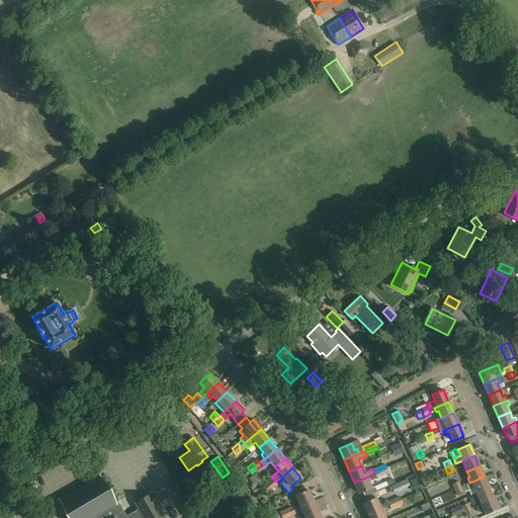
[(386,467),(375,473),(376,477),(389,471),(386,467)]
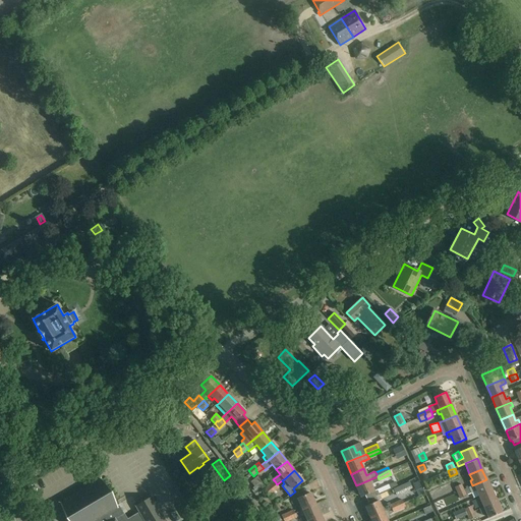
[(262,480),(257,476),(251,481),(254,486),(262,480)]
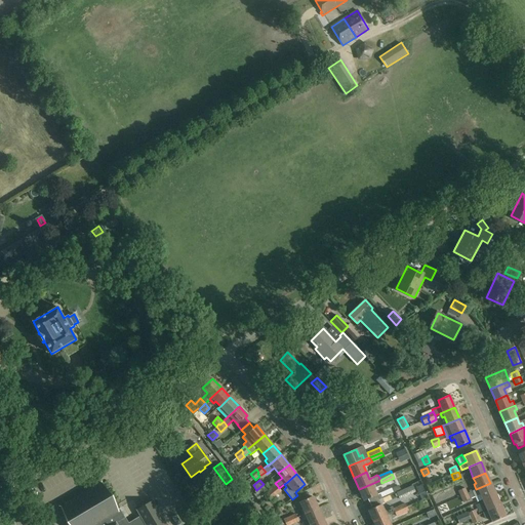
[(381,483),(380,480),(359,489),(364,500),(368,499),(370,503),(382,498),(380,493),(376,495),(373,488),(382,484),(381,483)]
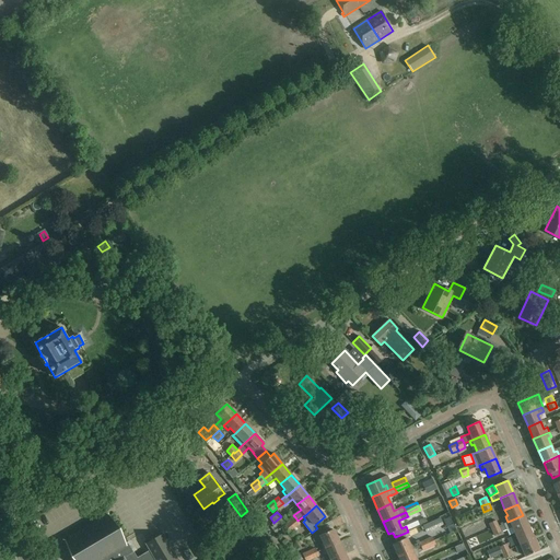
[(177,559),(163,535),(147,544),(150,550),(138,558),(133,551),(133,552),(128,544),(126,545),(120,528),(108,514),(65,540),(71,558),(73,559),(177,559)]
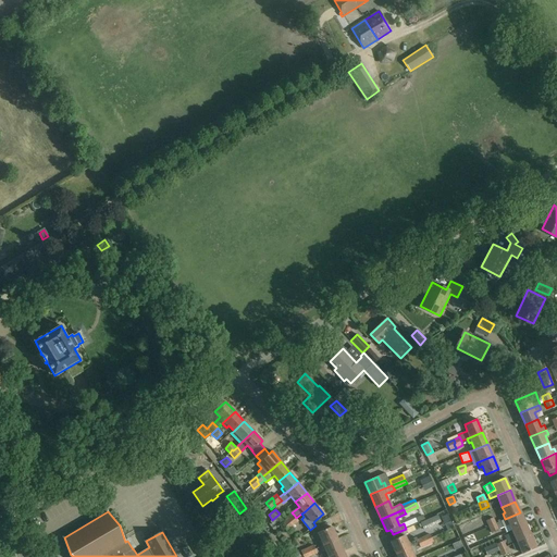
[(496,522),(498,529),(509,524),(512,530),(525,524),(520,512),(505,519),(496,522)]
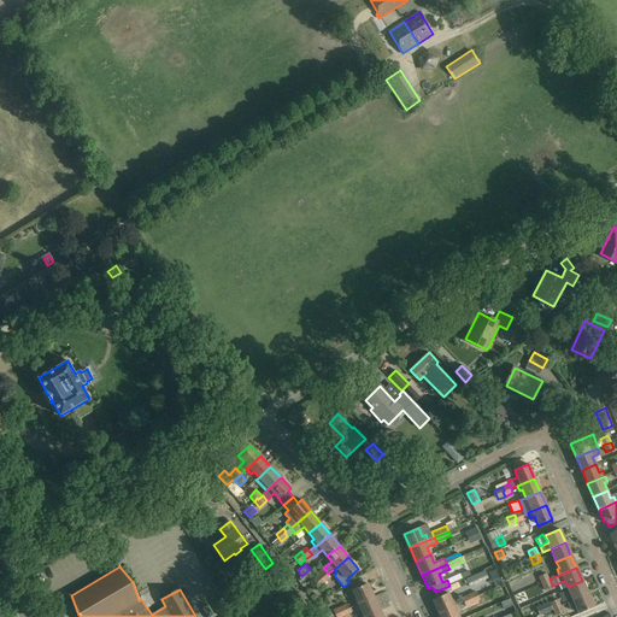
[(328,574),(325,570),(319,575),(323,579),(321,580),(324,583),(330,577),(328,574)]
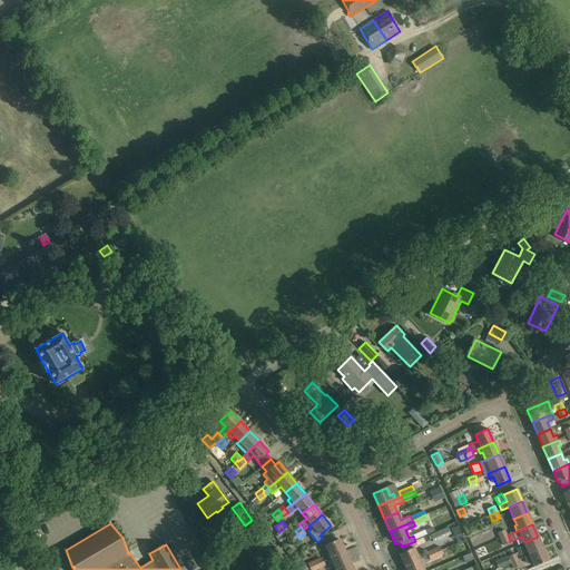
[(448,527),(431,534),(433,539),(450,531),(448,527)]
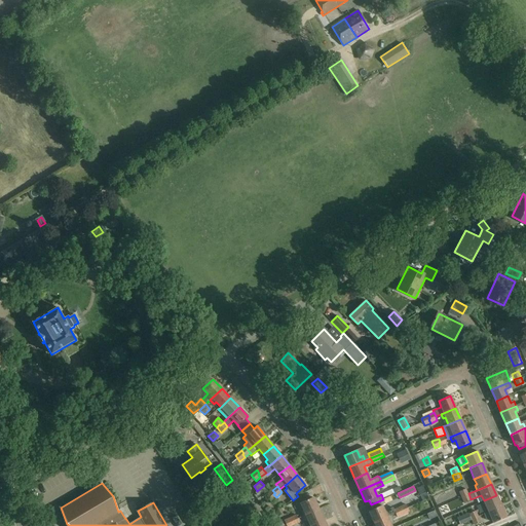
[(422,487),(417,489),(422,500),(427,497),(422,487)]
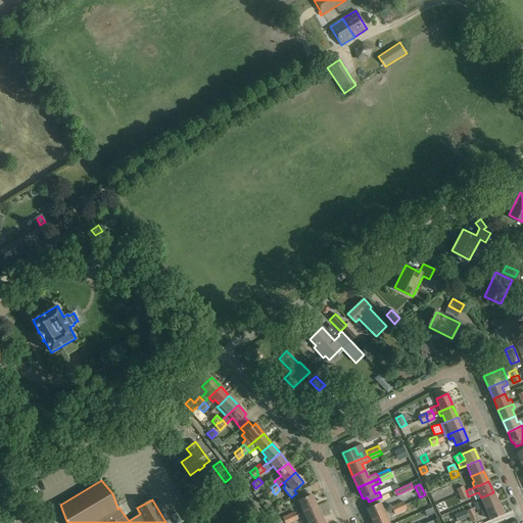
[(274,490),(271,487),(266,491),(271,497),(275,494),(272,491),(274,490)]
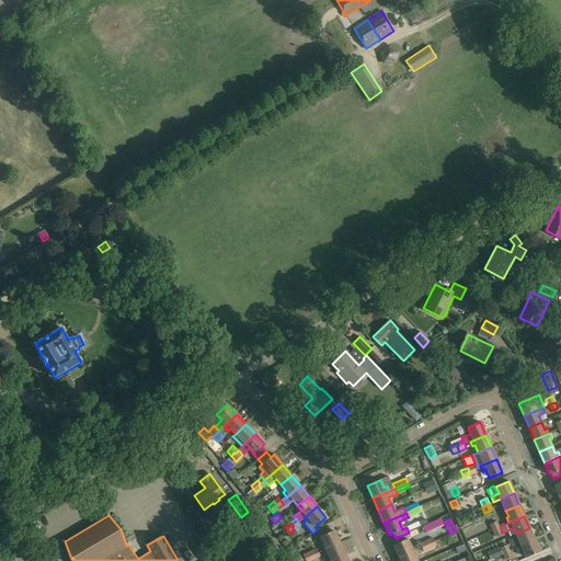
[(502,533),(500,526),(492,529),(495,536),(502,533)]
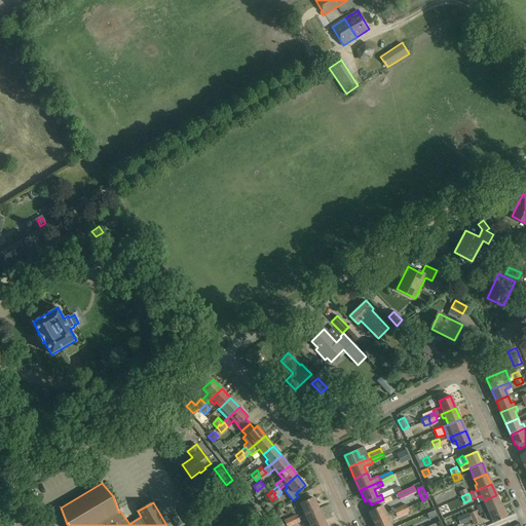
[(500,506),(496,495),(484,500),(488,512),(500,506)]
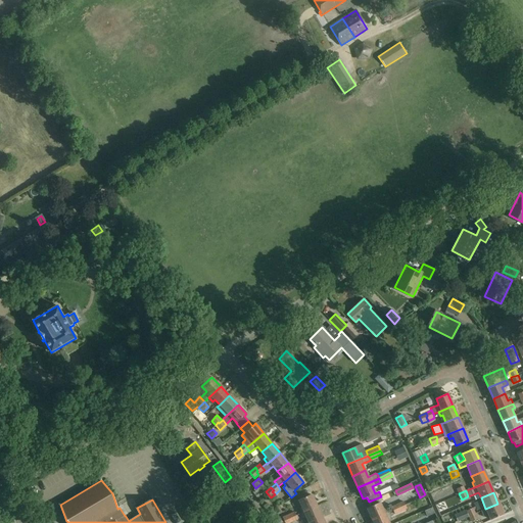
[(301,513),(317,506),(311,494),(299,500),(302,507),(299,508),(301,513)]
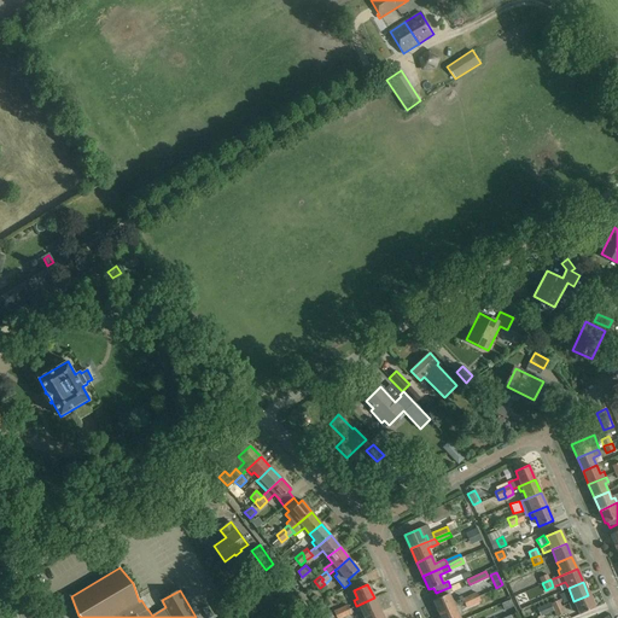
[(462,599),(461,596),(452,601),(448,594),(453,593),(450,587),(436,593),(438,599),(433,600),(441,614),(465,602),(462,599)]
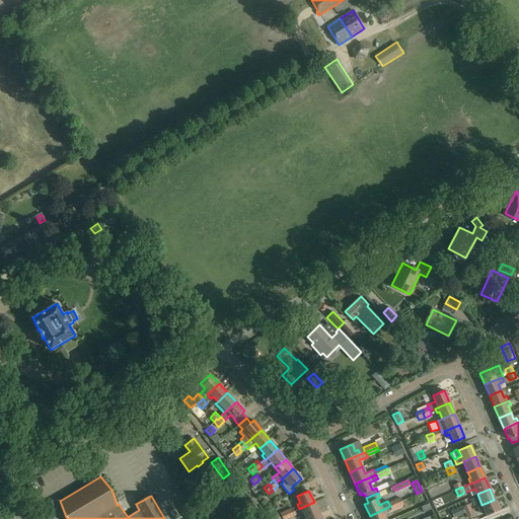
[(400,498),(388,503),(390,506),(401,501),(400,498)]
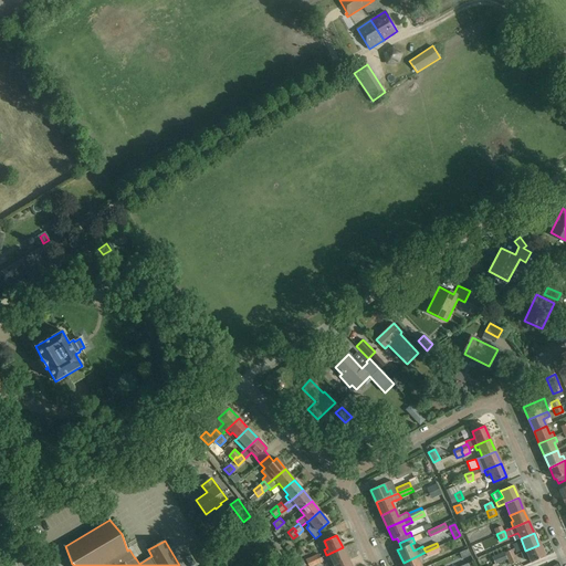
[(525,551),(521,553),(523,558),(528,556),(531,563),(544,557),(538,545),(525,551)]
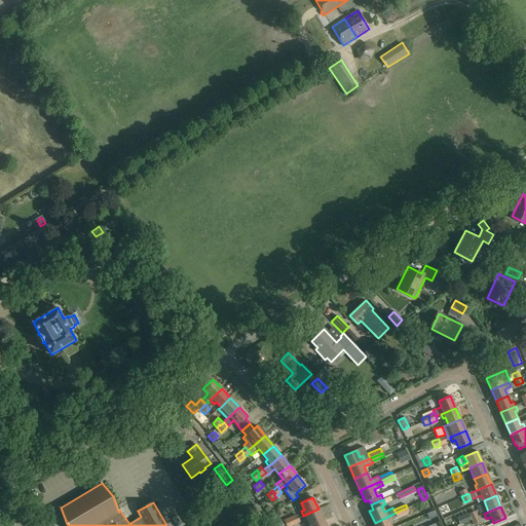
[(407,508),(396,513),(398,517),(409,512),(407,508)]
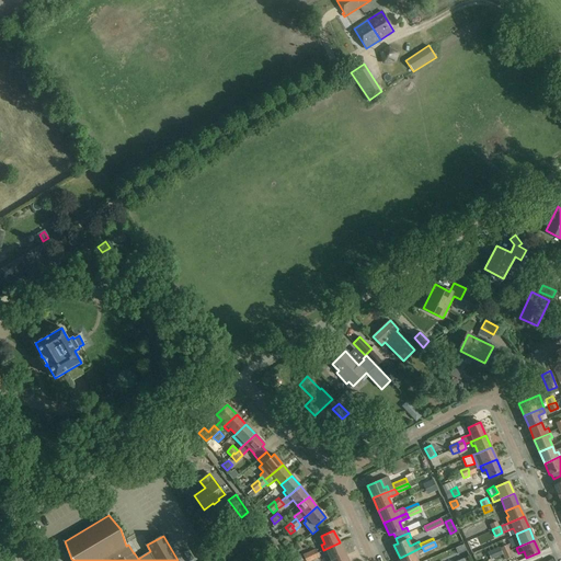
[(345,556),(340,542),(323,550),(327,556),(329,554),(332,560),(345,556)]
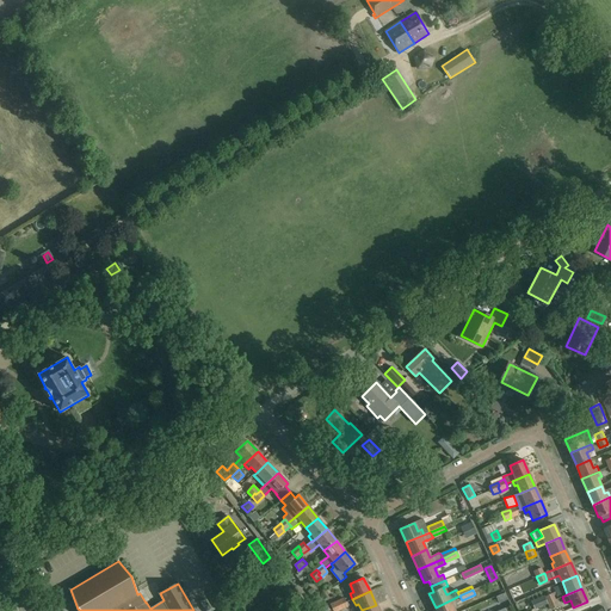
[(227,605),(220,592),(211,598),(218,610),(227,605)]
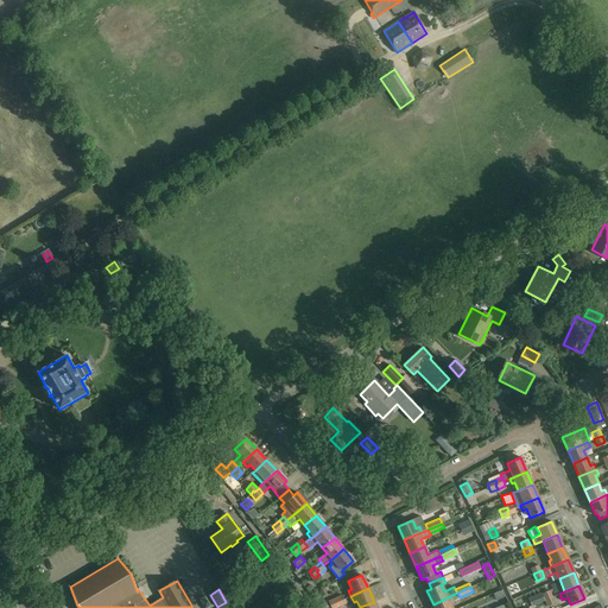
[(481,607),(495,607),(507,603),(505,599),(506,597),(502,590),(495,593),(499,600),(481,607)]
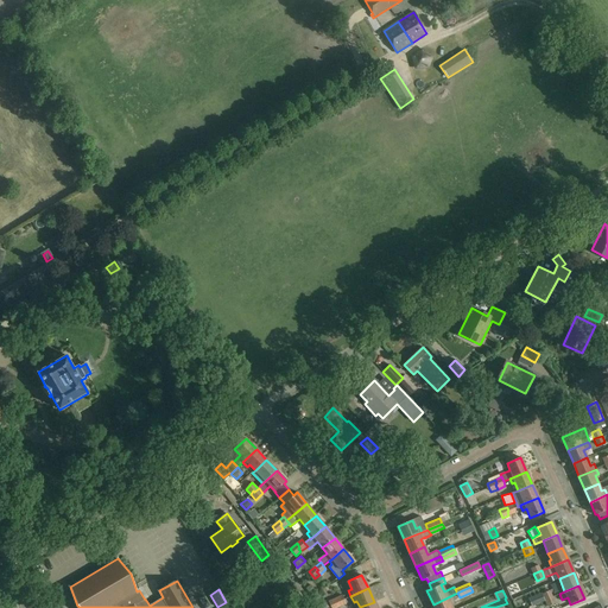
[(545,601),(553,597),(550,590),(542,594),(542,593),(529,599),(532,607),(545,601)]
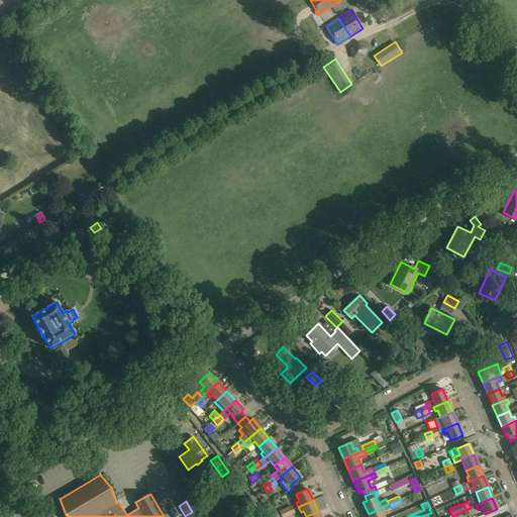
[(391,508),(389,504),(369,514),(370,516),(384,516),(383,514),(392,510),(391,508)]
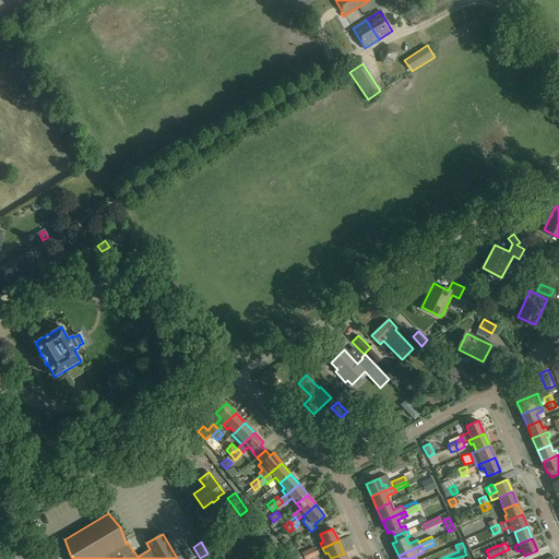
[(309,555),(311,558),(319,555),(314,547),(309,549),(311,554),(309,555)]
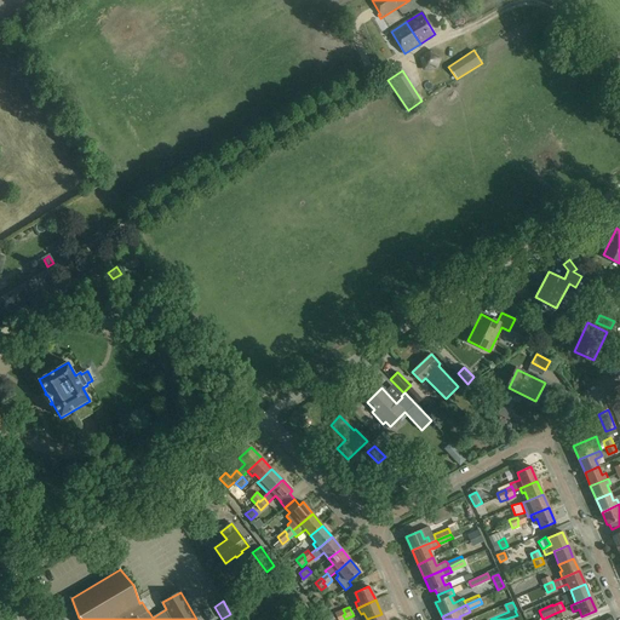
[(345,614),(343,609),(334,613),(338,619),(343,619),(345,619),(343,615),(345,614)]
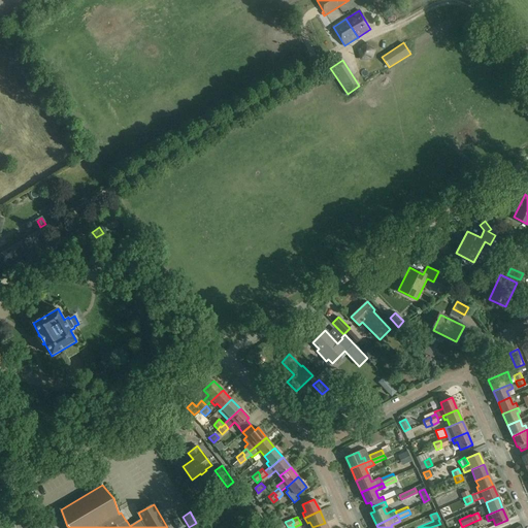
[(483,524),(481,519),(473,522),(475,527),(483,524)]
